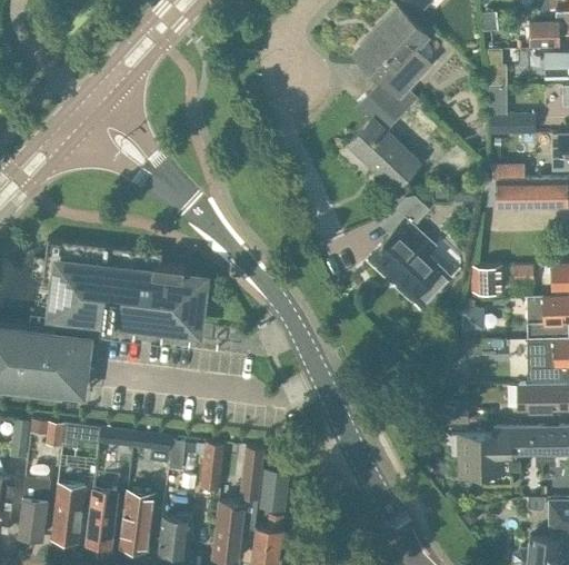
[(415,0),(425,9),(433,0),(415,0)]
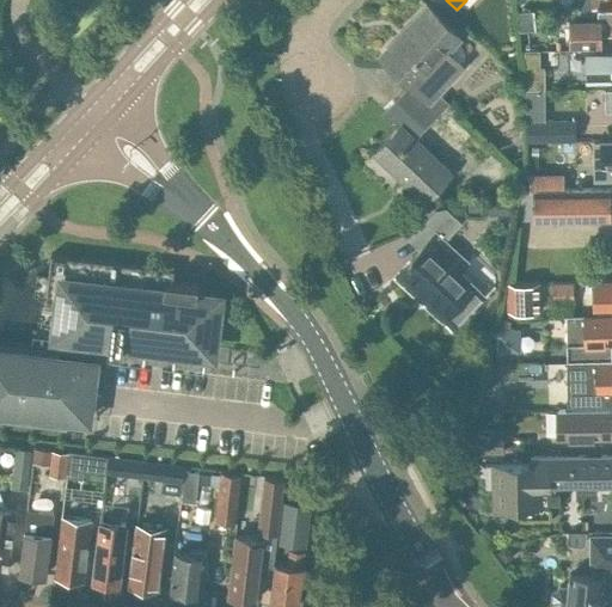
[(530,0),(513,0),(515,14),(530,0)]
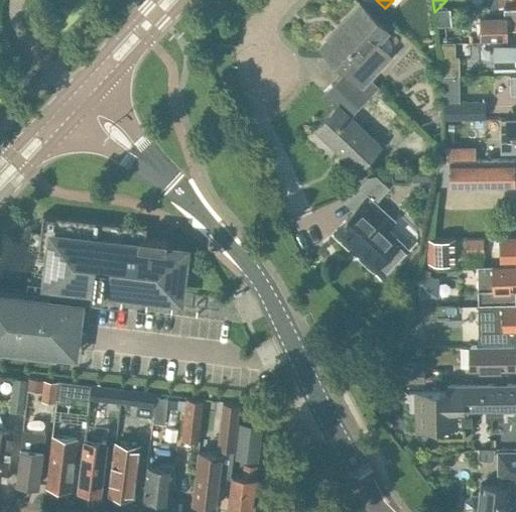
[(496,0),(489,12),(506,11),(505,0),(496,0)]
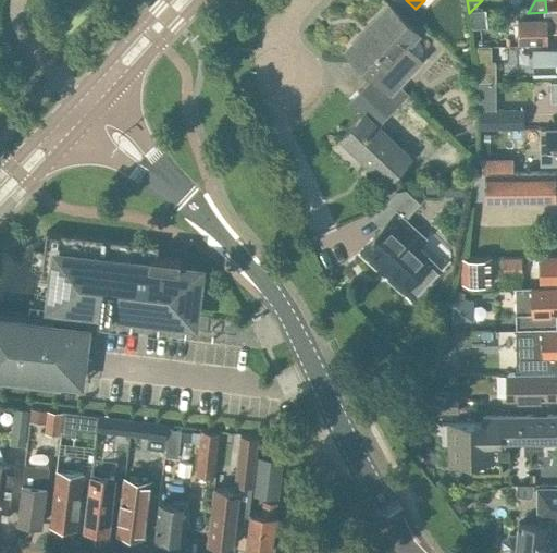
[(372,82),(400,108),(409,98),(399,88),(404,83),(388,69),(418,37),(387,9),(344,56),(372,82)]
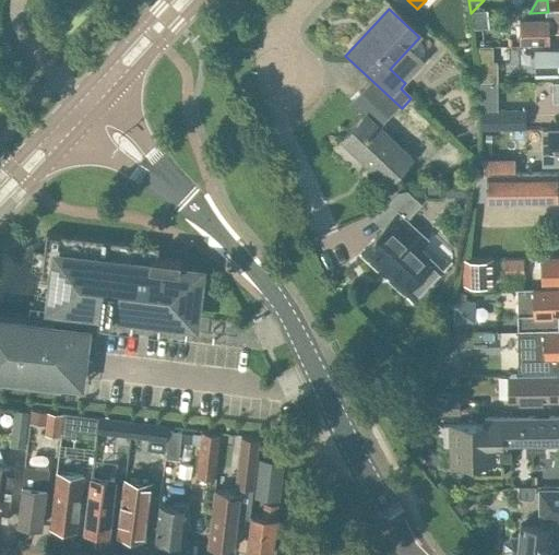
[(487,13),(472,15),(473,33),(488,32),(487,13)]
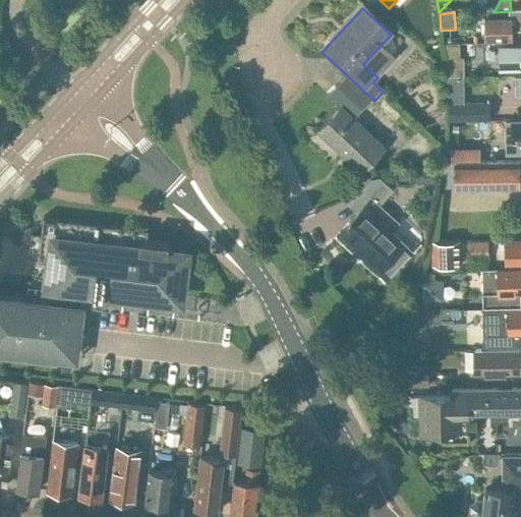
[(484,42),(520,42),(520,20),(483,21),(484,42)]
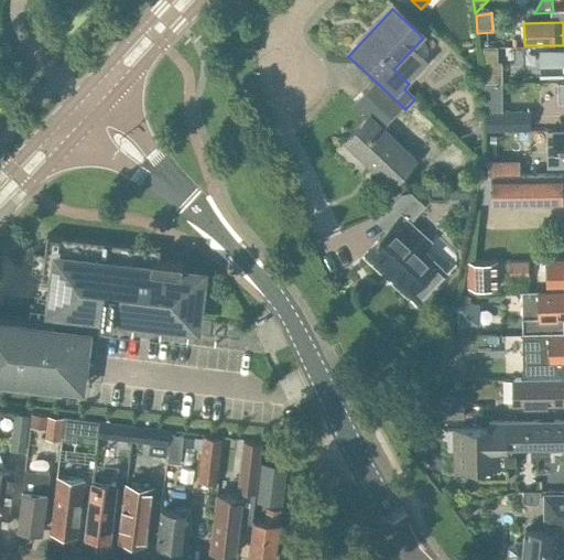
[(550,52),(538,52),(538,76),(545,76),(553,76),(563,76),(563,51),(560,52),(553,52),(550,52)]
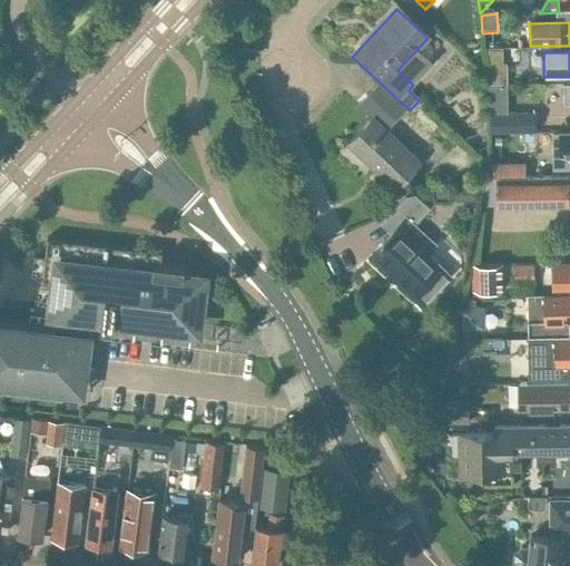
[(389,133),(410,110),(381,84),(355,110),(370,124),(347,148),(395,193),(422,164),(389,133)]
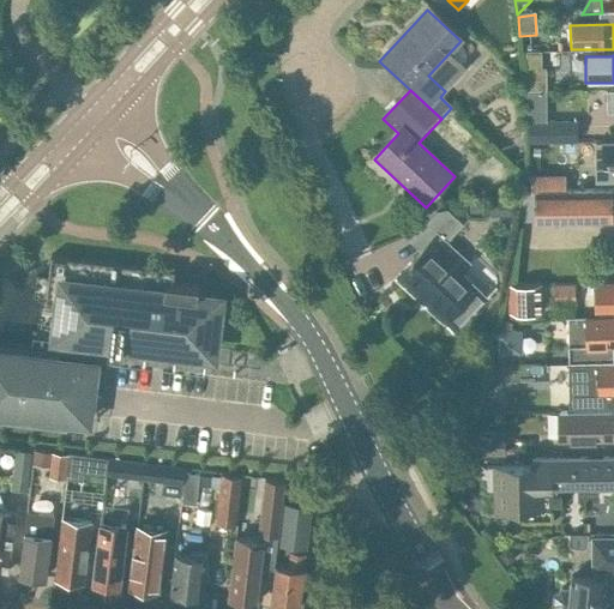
[(529,126),(529,146),(563,146),(577,146),(577,130),(577,125),(546,125),(529,126)]
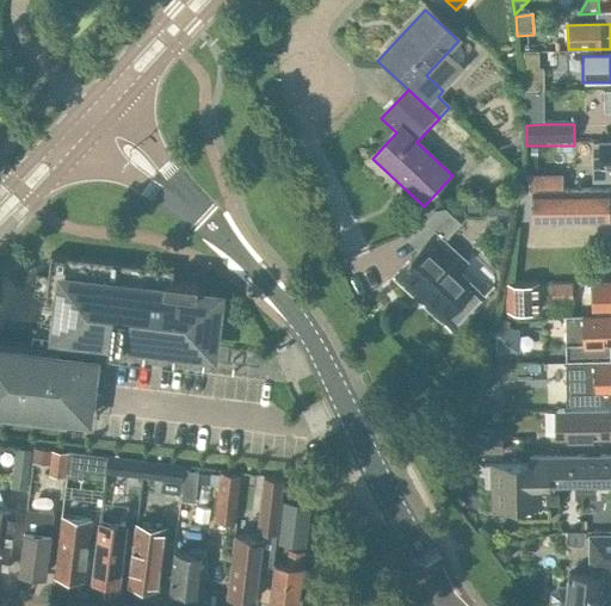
[(599,146),(592,146),(592,184),(608,184),(610,183),(610,146),(599,146)]
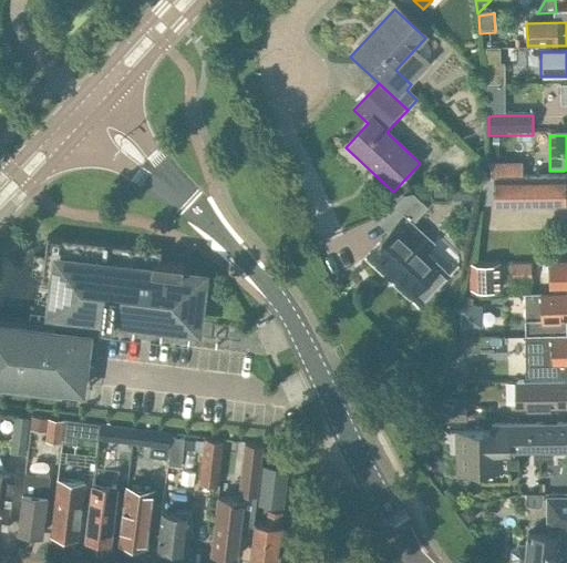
[(512,164),(491,165),(491,182),(493,182),(493,181),(512,181),(512,164)]
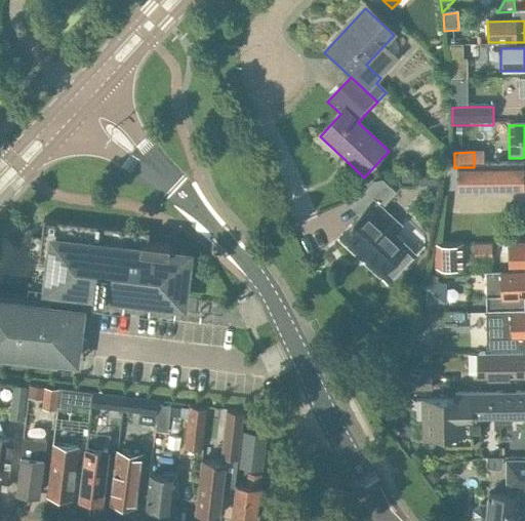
[(474,167),(456,167),(456,168),(457,193),(524,192),(524,190),(524,165),(524,166),(514,166),(501,166),(485,166),(484,166),(474,167)]
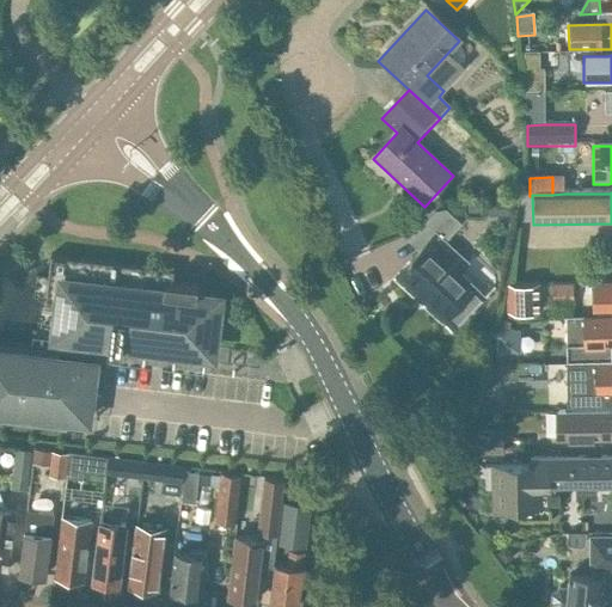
[(488,202),(489,220),(515,219),(513,200),(488,202)]
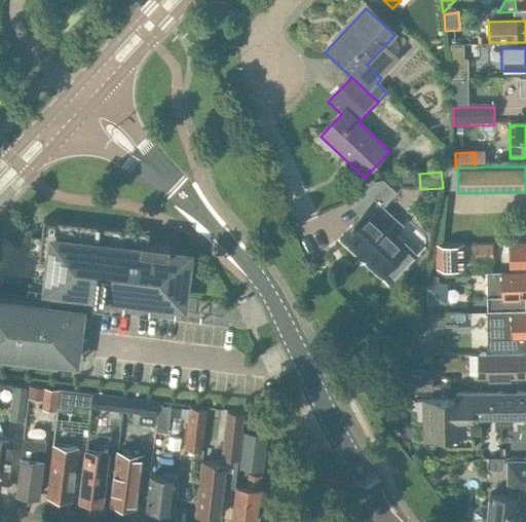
[(382,281),(410,251),(383,225),(390,217),(383,210),(397,196),(379,180),(351,210),(361,219),(339,241),(382,281)]
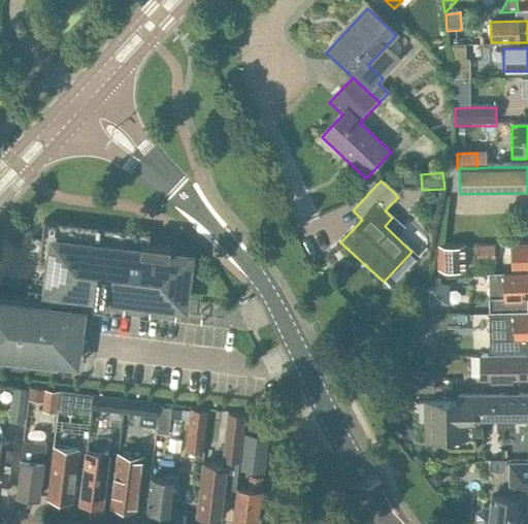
[(186,301),(190,268),(184,267),(185,257),(169,255),(170,250),(149,248),(151,236),(44,224),(39,266),(48,267),(46,285),(54,286),(51,310),(39,309),(0,304),(0,366),(72,375),(74,357),(78,358),(83,325),(78,324),(81,299),(95,300),(95,304),(105,305),(105,301),(178,310),(179,300),(186,301)]
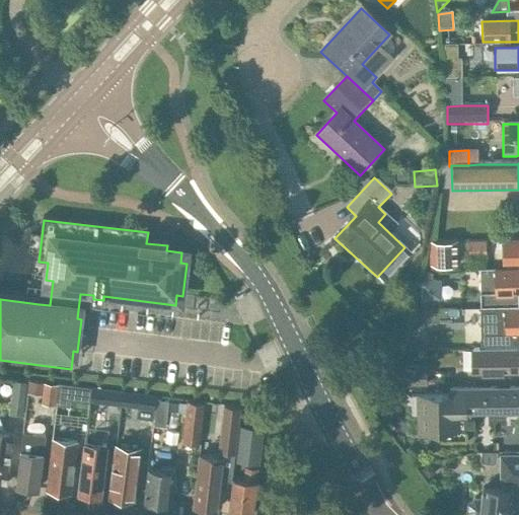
[(518,242),(503,242),(504,265),(518,265),(518,242)]
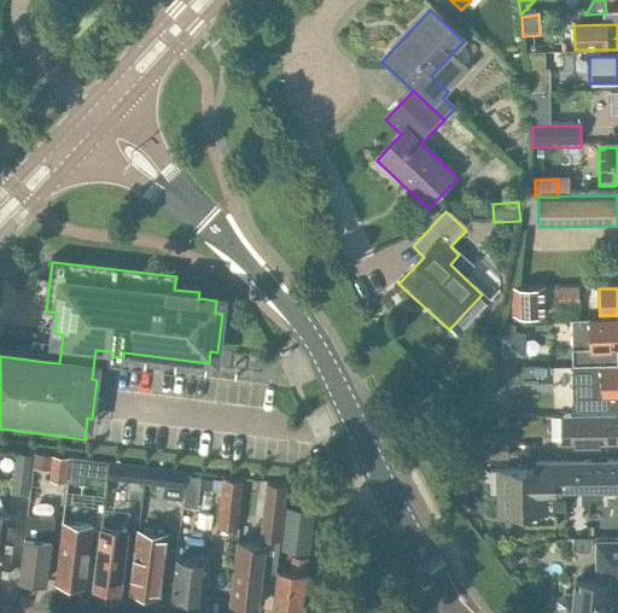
[(546,290),(511,291),(512,320),(546,319),(546,290)]
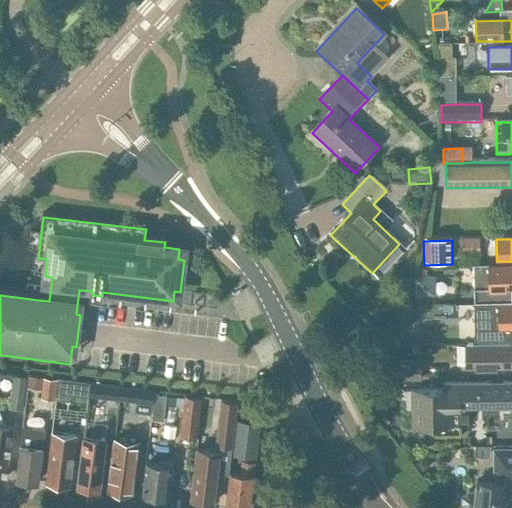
[(487,256),(486,240),(460,241),(461,258),(481,257),(481,256),(487,256)]
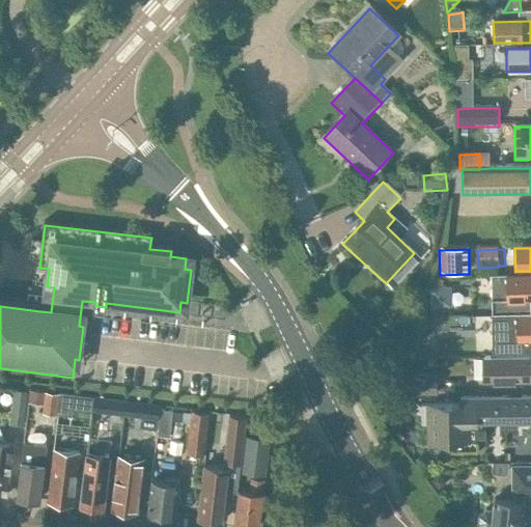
[(492,316),(530,316),(530,303),(530,302),(530,277),(491,278),(492,316)]
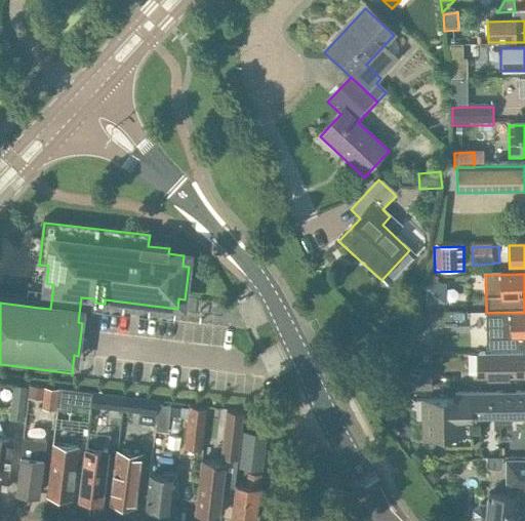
[(425,285),(426,306),(429,306),(429,313),(438,313),(438,306),(447,306),(447,285),(438,285),(438,279),(429,279),(429,285),(425,285)]
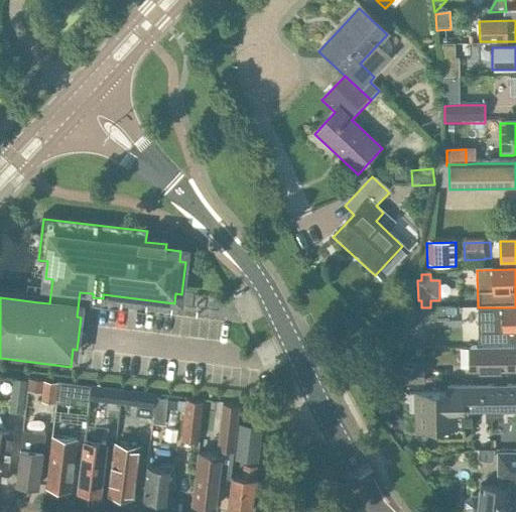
[(478,348),(515,347),(515,334),(515,333),(515,308),(501,309),(501,310),(477,310),(478,348)]
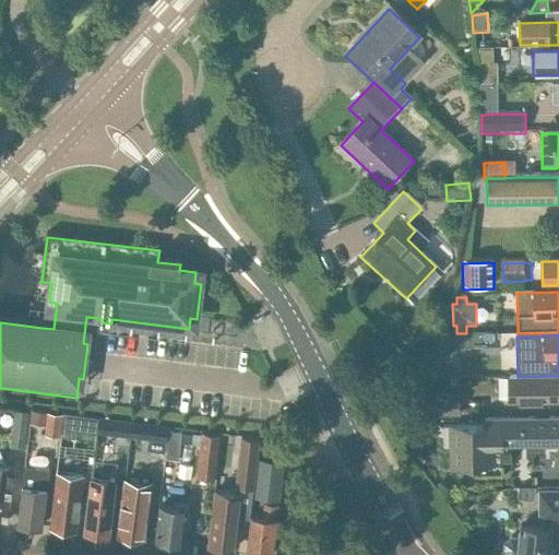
[(509,403),(558,402),(558,379),(508,381),(509,403)]
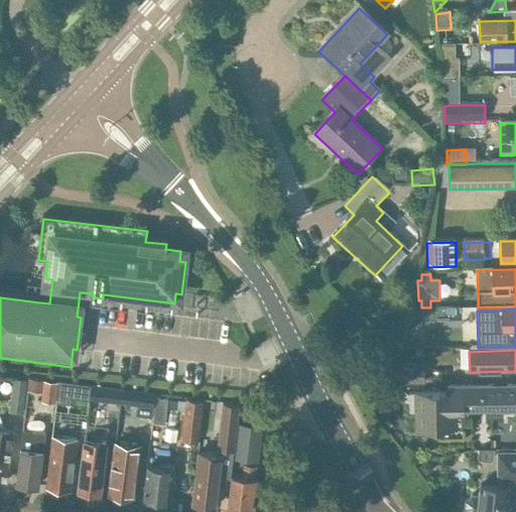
[(411,351),(400,352),(401,362),(411,361),(411,351)]
